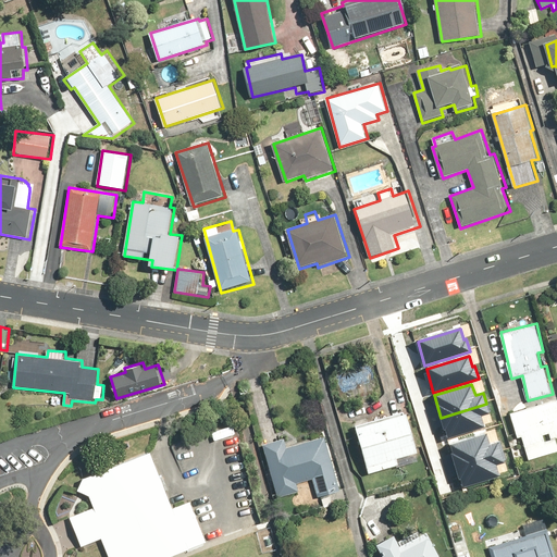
[(556,398),(510,413),(518,437),(523,435),(531,461),(556,453),(556,440),(556,437),(556,436),(556,398)]
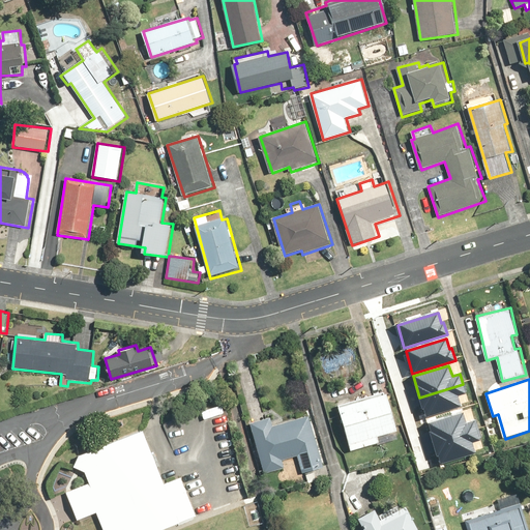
[(463,384),(419,398),(425,418),(462,406),(459,395),(466,392),(463,384)]
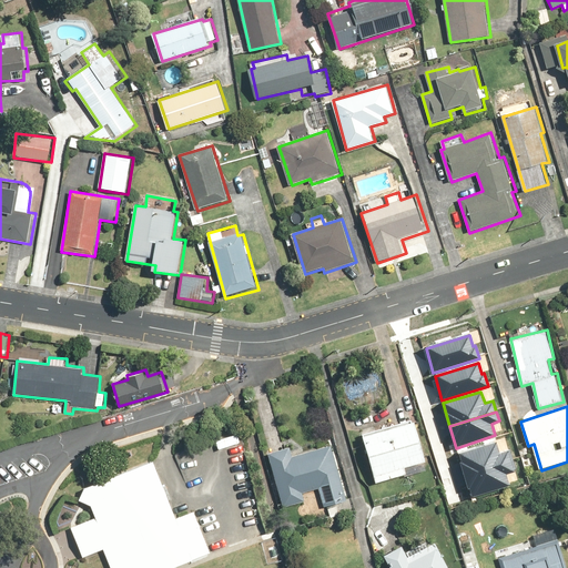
[(363,433),(378,484),(433,467),(417,416),(363,433)]
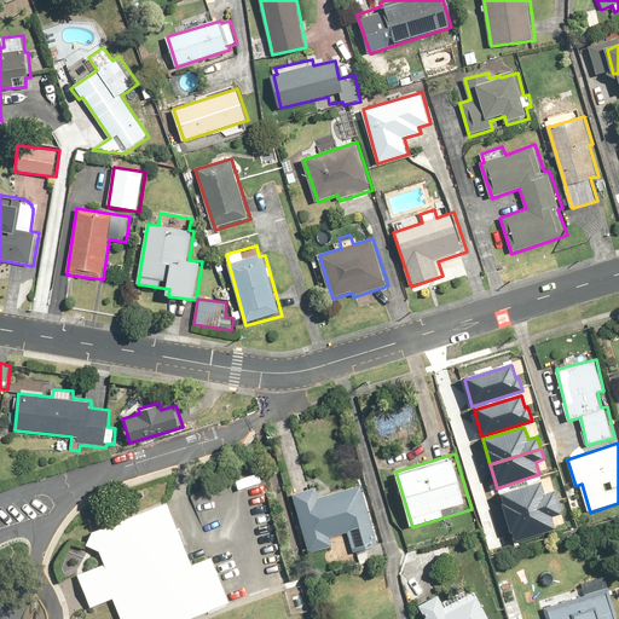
[(499,493),(508,518),(559,502),(555,491),(547,493),(542,480),(499,493)]
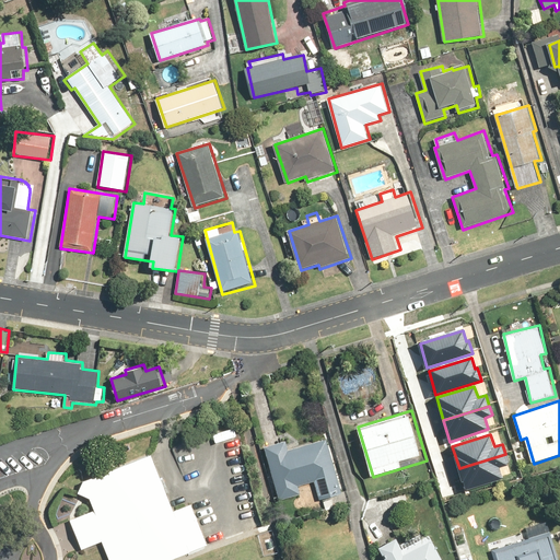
[(341,486),(329,439),(292,447),(290,440),(266,445),(280,501),(303,494),(301,486),(316,481),(322,500),(343,494),(341,486)]
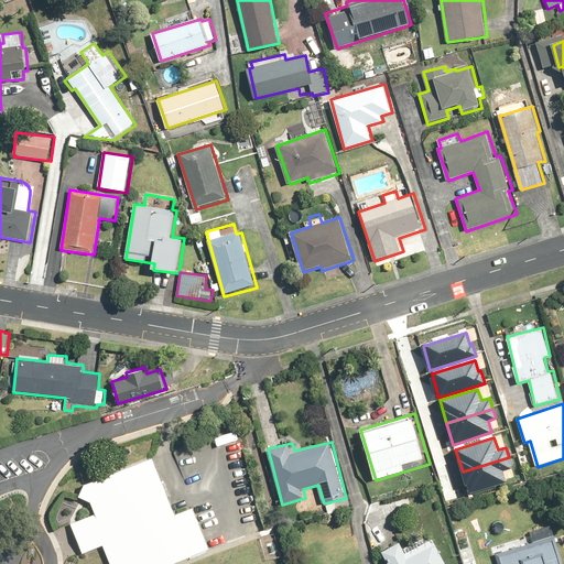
[(509,457),(463,472),(469,494),(508,481),(505,469),(512,467),(509,457)]
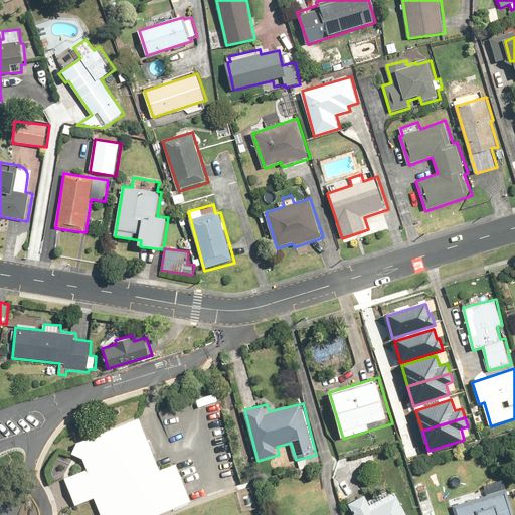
[(137,418),(74,441),(71,451),(80,456),(84,468),(63,475),(74,504),(95,496),(102,514),(146,514),(187,500),(173,461),(155,468),(137,418)]
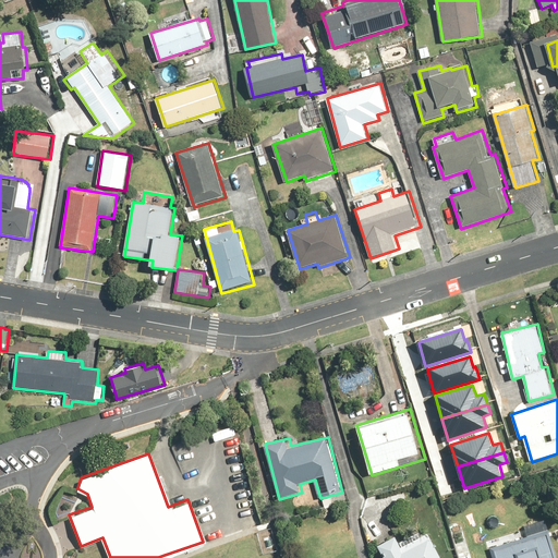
[(396,535),(378,545),(384,557),(445,557),(428,528),(400,543),(396,535)]
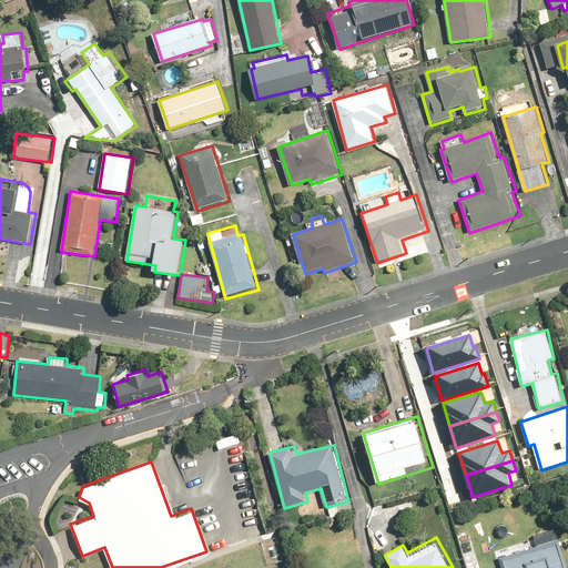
[(567,567),(567,563),(560,539),(503,558),(506,567),(567,567)]
